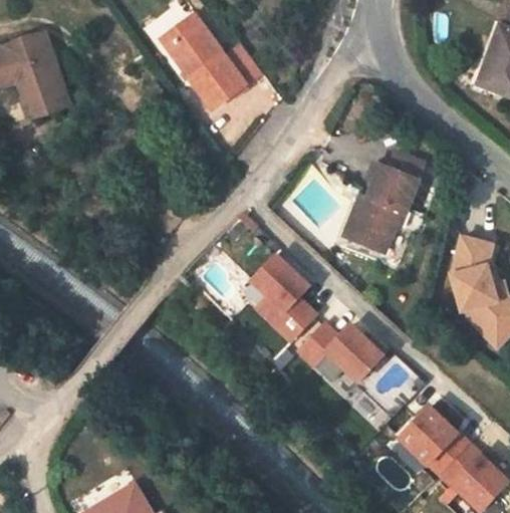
[(509,5),(501,33),(498,32),(482,75),(500,82),(497,93),(509,97),(509,5)]
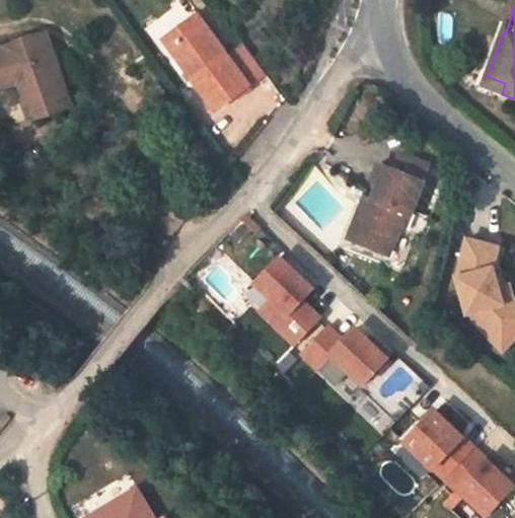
[(196,24),(161,49),(168,59),(203,34),(196,24)]
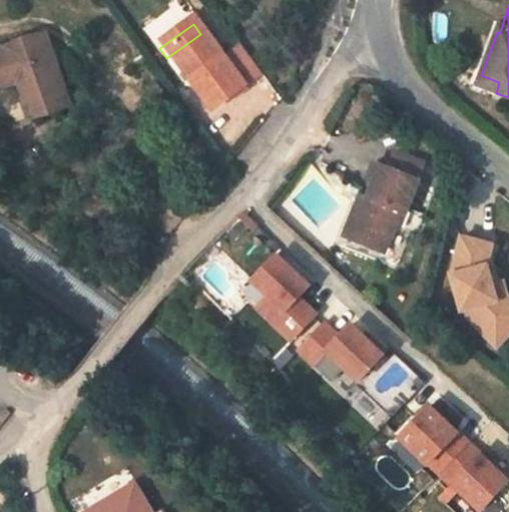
[(166,58),(210,121),(263,85),(240,54),(223,66),(200,34),(166,58)]
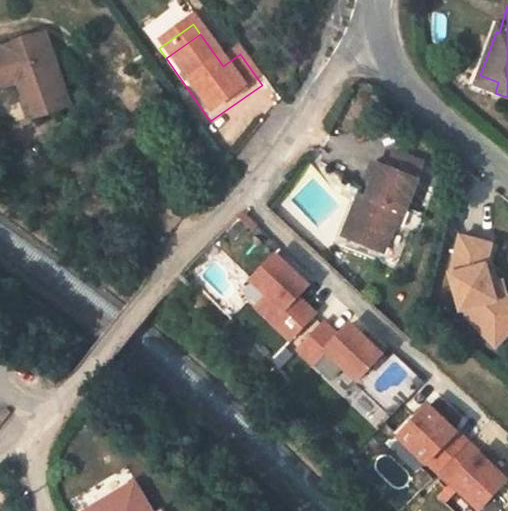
[(57,122),(34,51),(0,60),(0,91),(5,90),(9,103),(19,134),(57,122)]
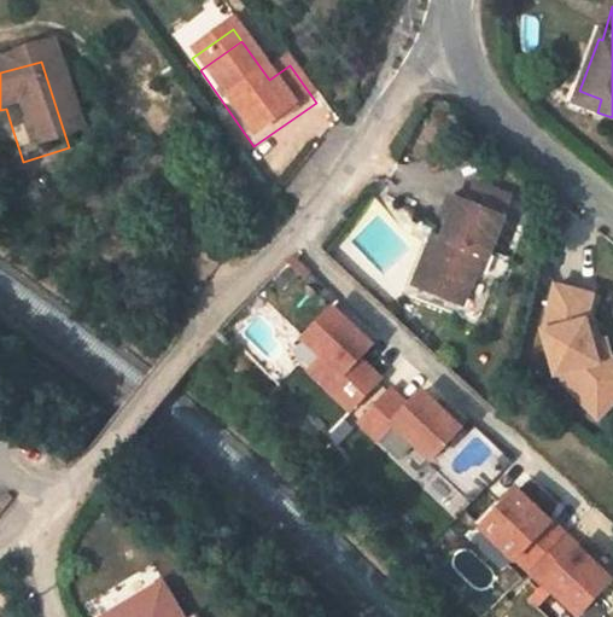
[(576,105),(597,112),(601,99),(579,91),(576,105)]
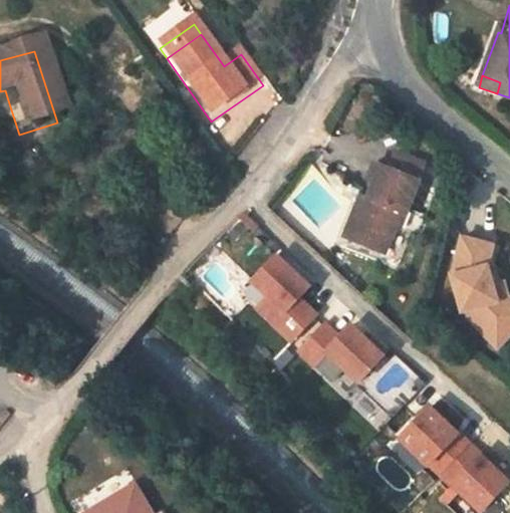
[(0,105),(9,103),(5,90),(0,91),(0,105)]
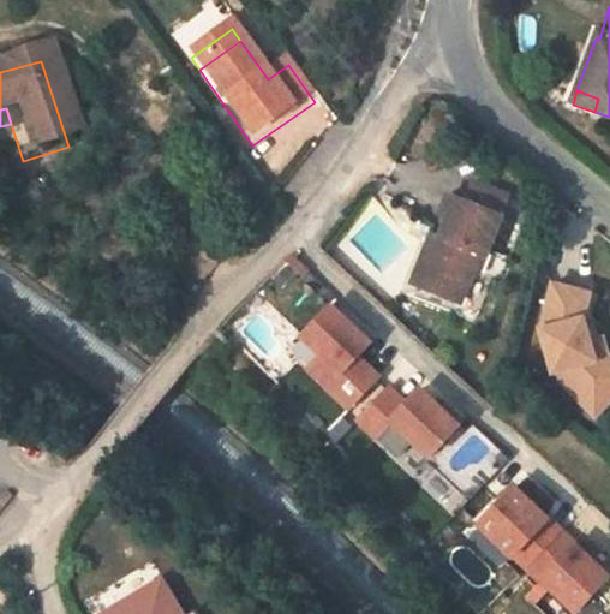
[(458,178),(455,195),(502,204),(504,188),(458,178)]
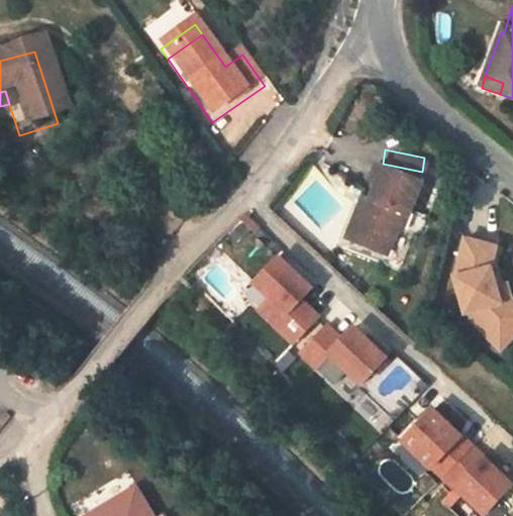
[(375,161),(365,200),(357,198),(344,235),(366,242),(362,256),(387,267),(399,231),(407,232),(422,179),(375,161)]
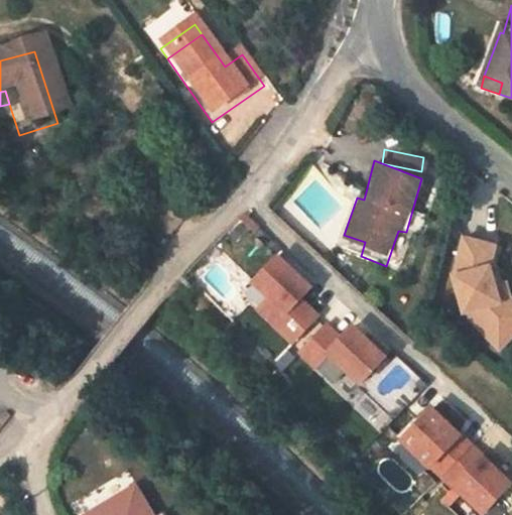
[(344,235),(337,248),(361,256),(365,242),(344,235)]
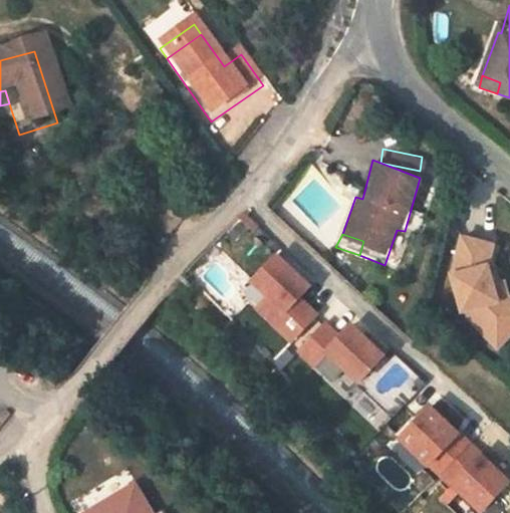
[(495,240),(458,235),(448,271),(460,313),(477,311),(480,319),(505,337),(509,329),(509,299),(506,297),(500,281),(493,261),(495,240)]
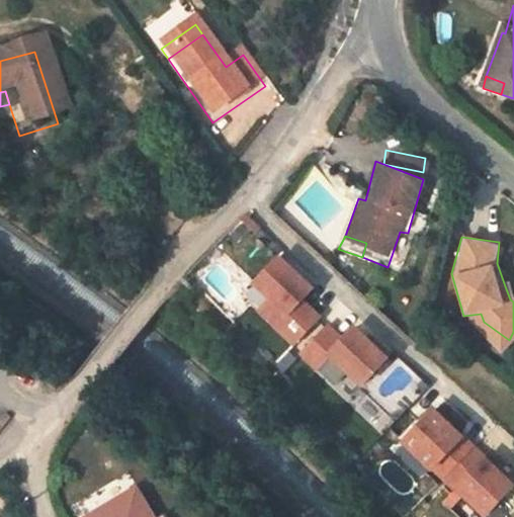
[(312,285),(278,255),(248,282),(267,296),(253,309),(290,346),(321,316),(301,298),(312,285)]
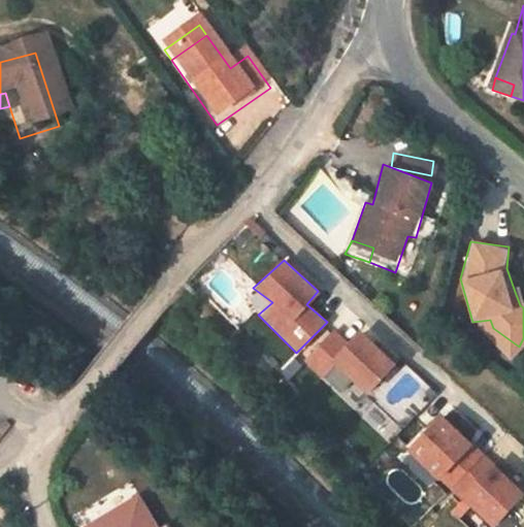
[(523,285),(514,289),(520,305),(523,307),(523,338),(519,347),(523,351),(523,285)]
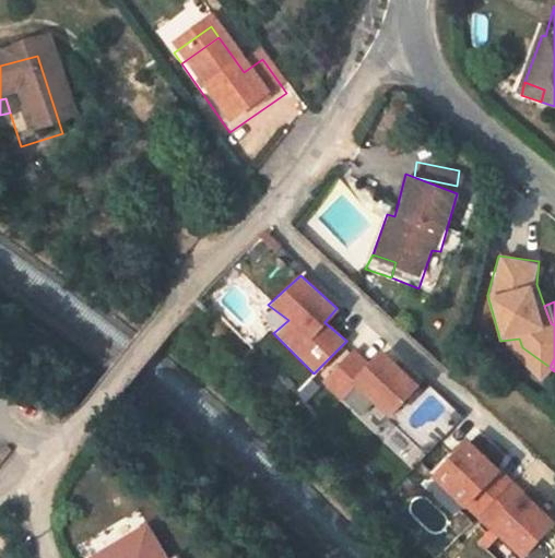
[(368,364),(353,349),(319,382),(358,418),(374,401),(390,417),(421,387),(381,349),(368,364)]
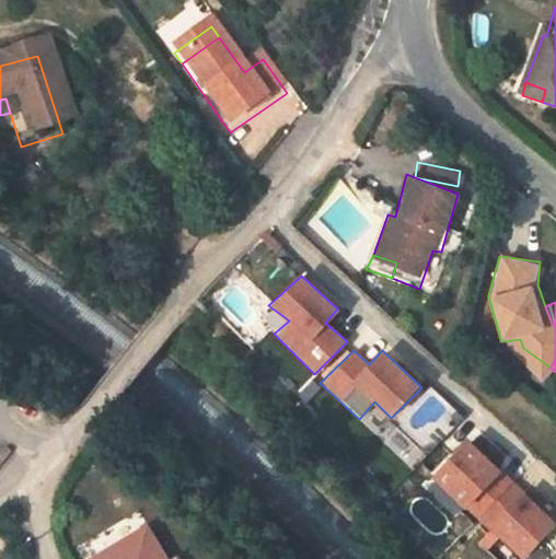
[(504,470),(466,441),(430,477),(464,509),(504,470)]
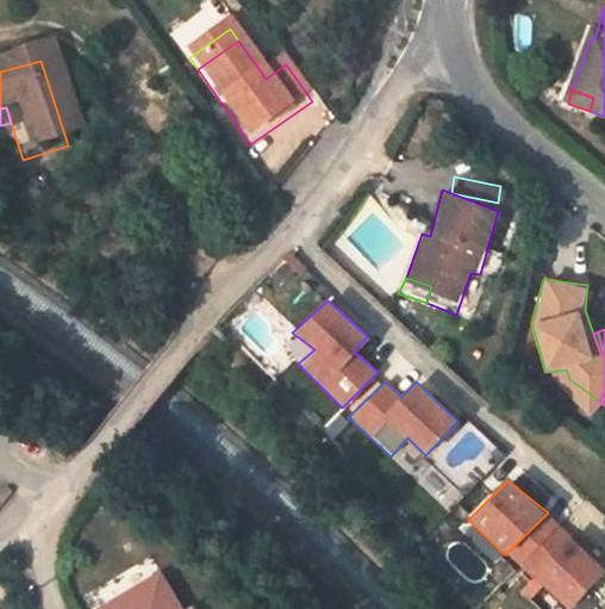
[(604,573),(604,570),(559,529),(521,567),(567,608),(569,608),(604,573)]
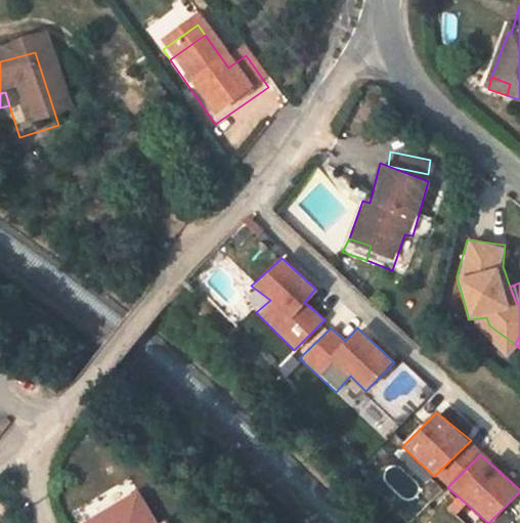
[(152,522),(134,493),(84,522),(152,522)]
